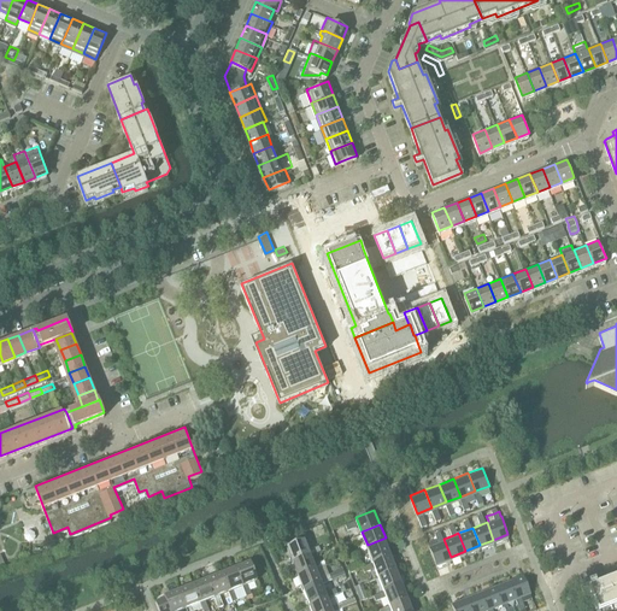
[(430,544),(429,545),(436,562),(451,557),(444,539),(442,534),(438,536),(438,535),(428,539),(430,544)]
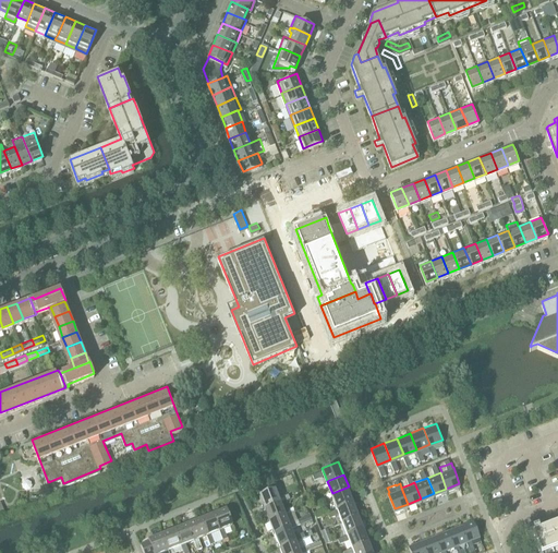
[(275,485),(259,492),(265,505),(281,499),(275,485)]
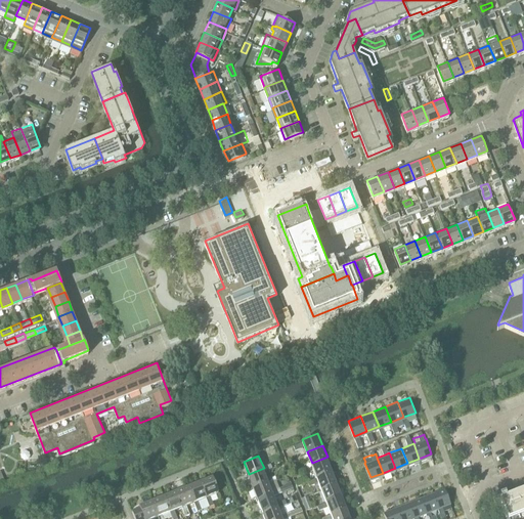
[(332,469),(328,457),(312,463),(316,475),(332,469)]
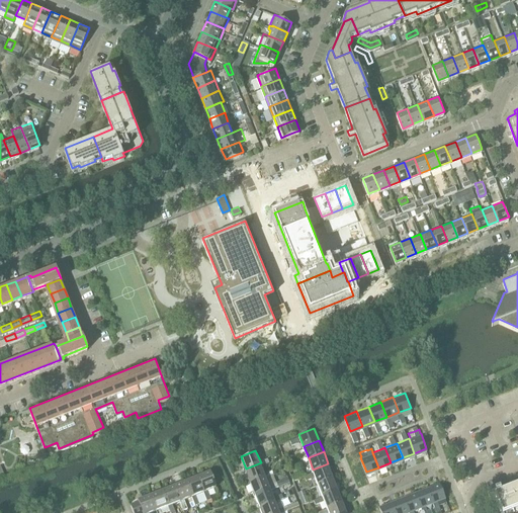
[(250,481),(265,475),(261,462),(246,468),(250,481)]
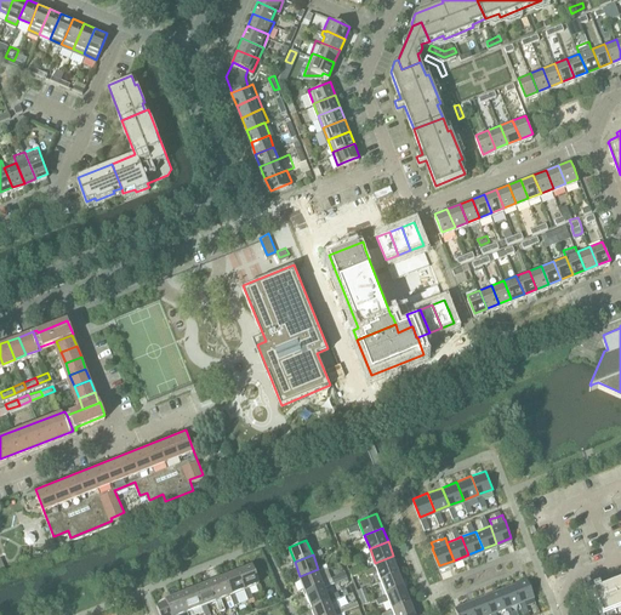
[(381,578),(399,570),(393,556),(375,563),(381,578)]
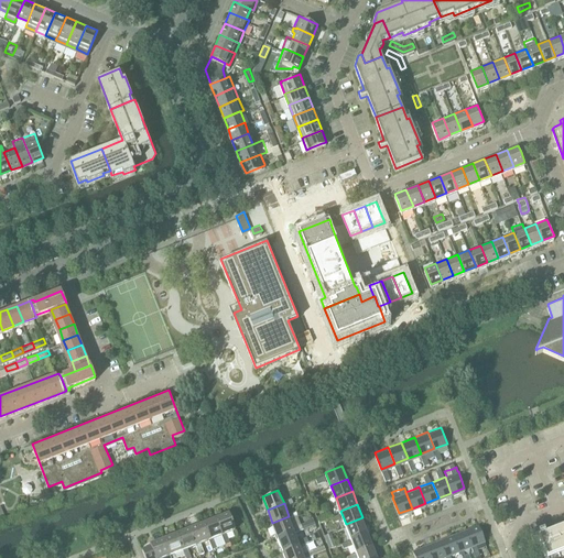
[(220,512),(215,514),(215,515),(216,515),(223,532),(235,526),(229,510),(220,513),(220,512)]
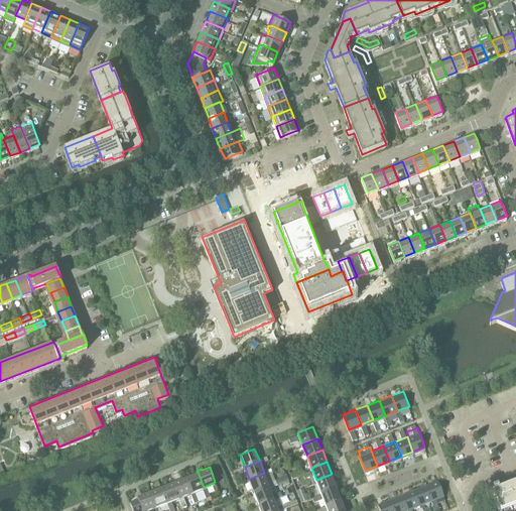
[(303,472),(301,467),(290,471),(292,476),(303,472)]
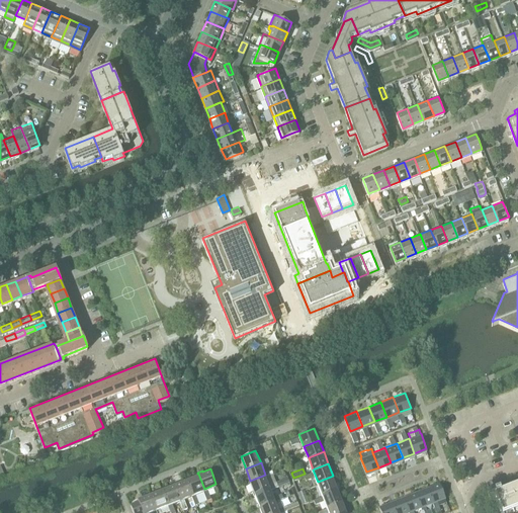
[(190,476),(185,478),(186,479),(192,493),(192,494),(193,497),(195,502),(199,500),(206,497),(205,492),(204,489),(198,474),(197,474),(190,477),(190,476)]
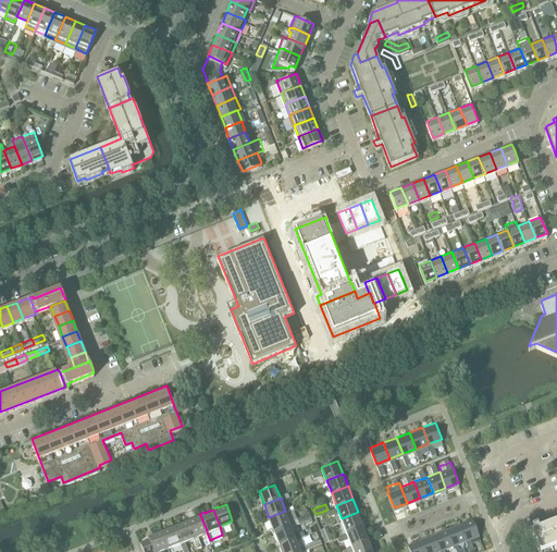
[(274,530),(291,524),(285,511),(269,517),(274,530)]
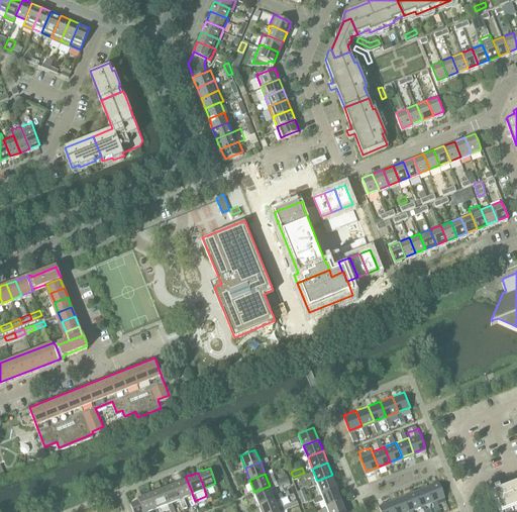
[(277,478),(278,482),(289,478),(287,474),(276,478),(277,478)]
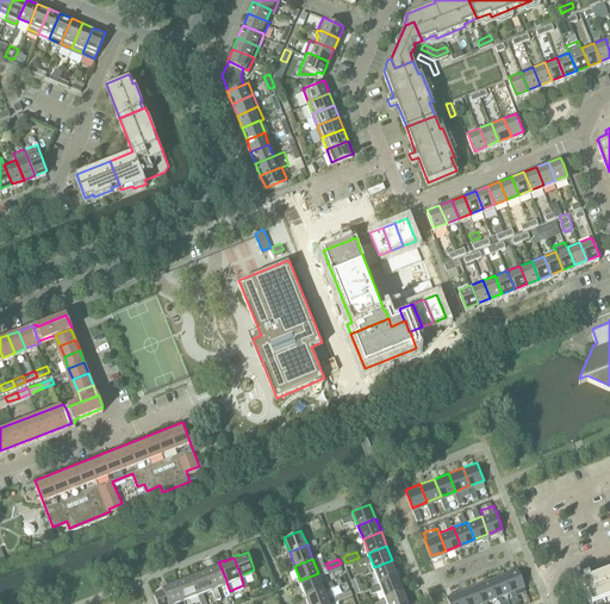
[(374,567),(380,581),(398,574),(392,560),(374,567)]
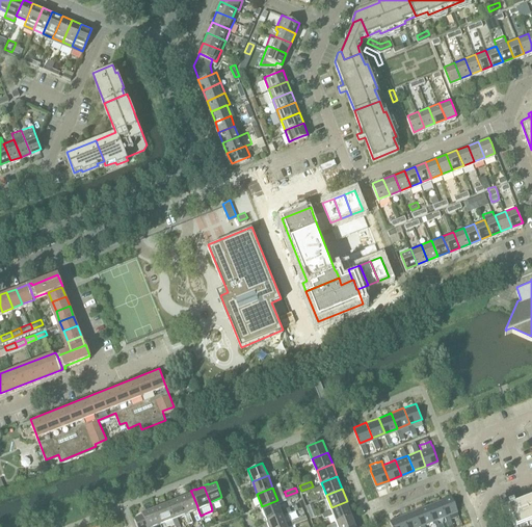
[(183,493),(179,495),(179,496),(185,511),(186,516),(188,521),(192,519),(190,514),(189,510),(197,507),(197,506),(191,492),(184,494),(183,493)]
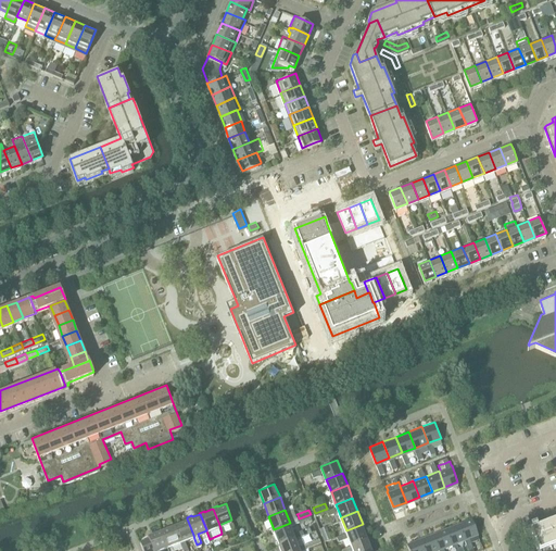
[(465,538),(478,533),(471,516),(458,522),(465,538)]
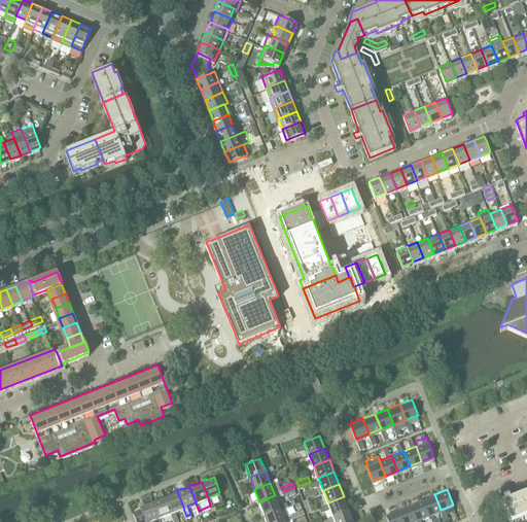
[(170,493),(165,495),(165,496),(166,496),(171,512),(173,515),(175,520),(179,519),(177,514),(175,510),(183,507),(177,491),(170,494),(170,493)]
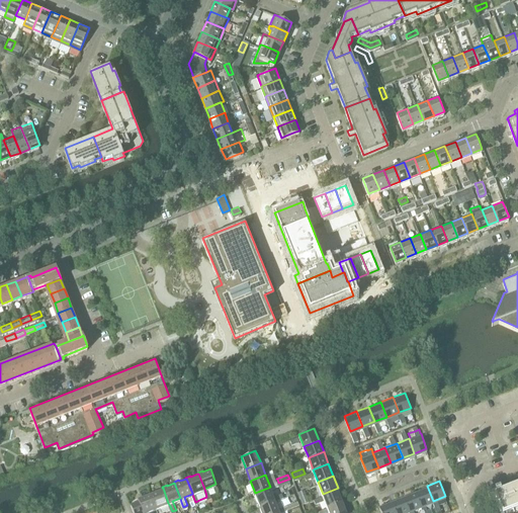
[(487,487),(487,488),(490,496),(494,494),(495,497),(501,512),(502,512),(517,507),(517,484),(495,494),(491,486),(490,485),(489,485),(488,485),(487,486),(487,487)]
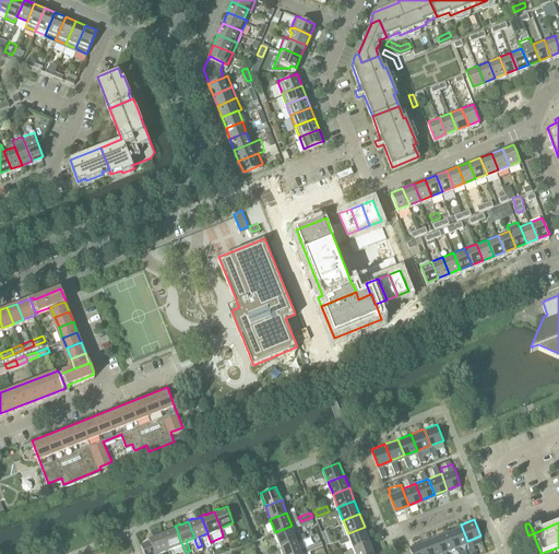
[(467,541),(461,525),(448,529),(454,545),(467,541)]
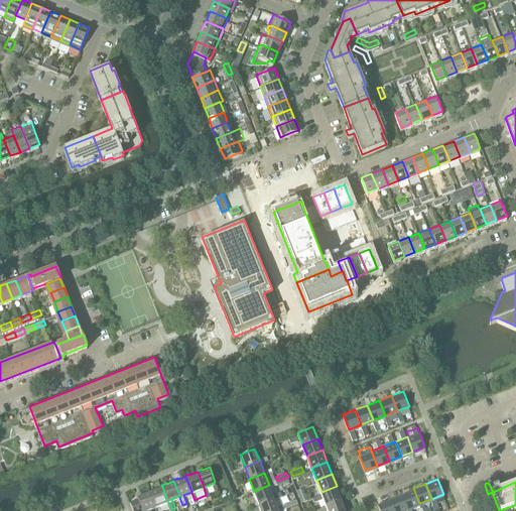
[(274,496),(269,485),(254,491),(259,502),(274,496)]
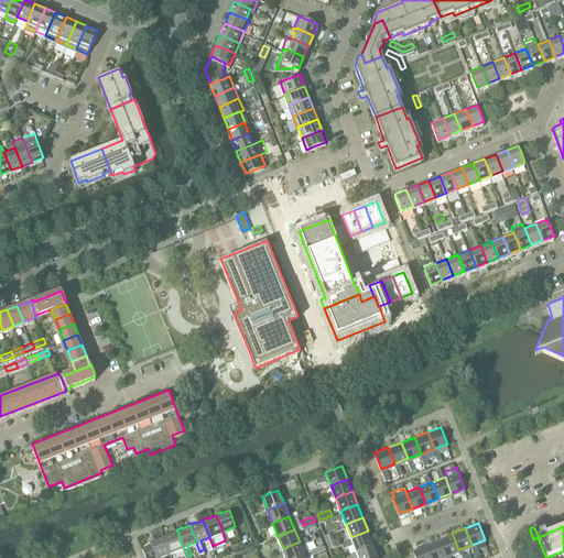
[(169,533),(163,535),(164,536),(173,557),(177,557),(174,550),(175,550),(183,547),(177,531),(176,531),(170,534),(169,533)]
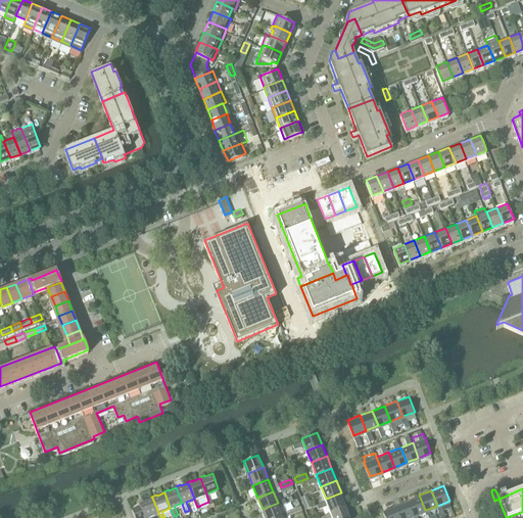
[(341,492),(326,499),(330,511),(345,505),(341,492)]
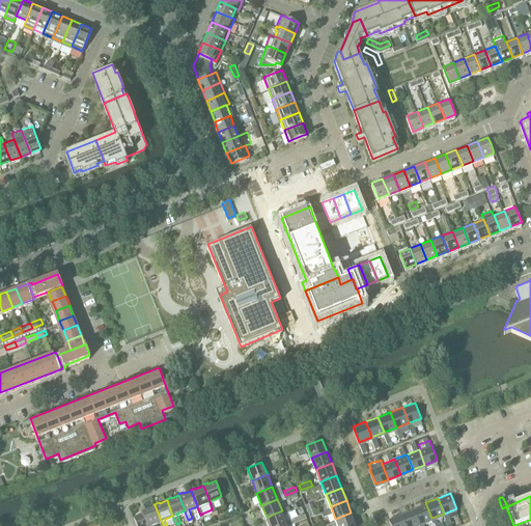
[(425,502),(413,507),(419,523),(431,518),(425,502)]
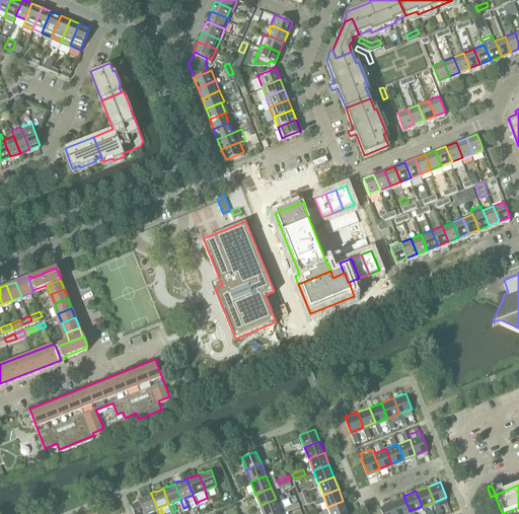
[(140,500),(132,503),(135,513),(137,513),(144,512),(144,513),(159,513),(151,494),(144,496),(144,495),(139,497),(139,498),(140,500)]
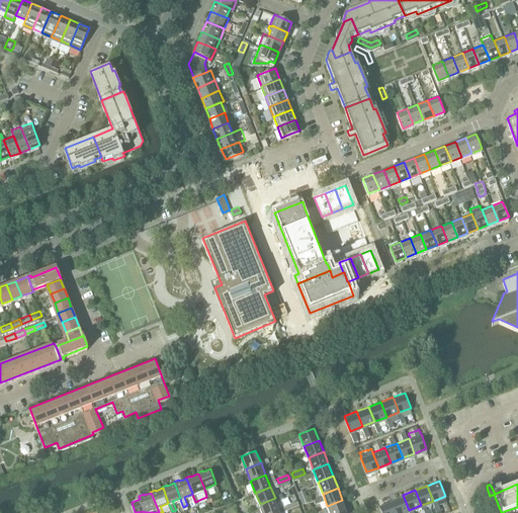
[(309,499),(307,493),(299,495),(303,501),(309,499)]
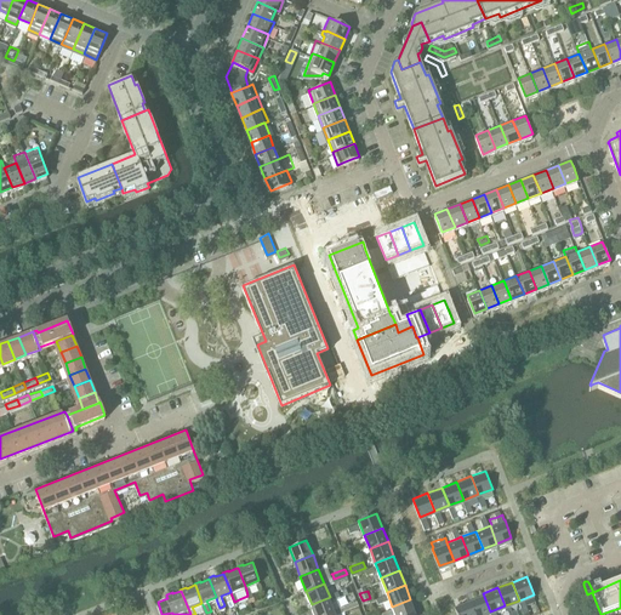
[(480,614),(490,611),(483,593),(468,599),(474,614),(480,614)]
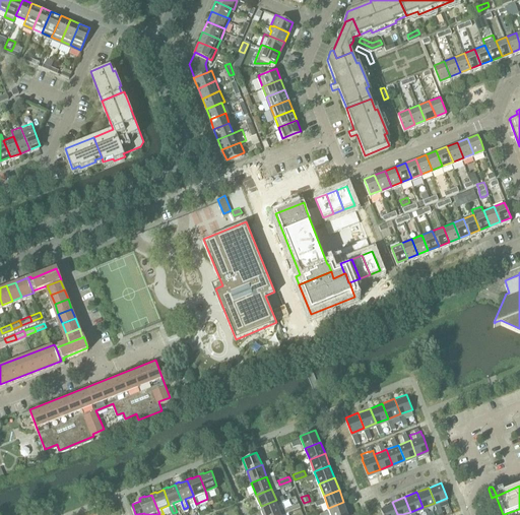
[(276,500),(261,506),(263,514),(273,514),(280,512),(288,509),(287,505),(284,506),(281,498),(279,499),(276,500)]
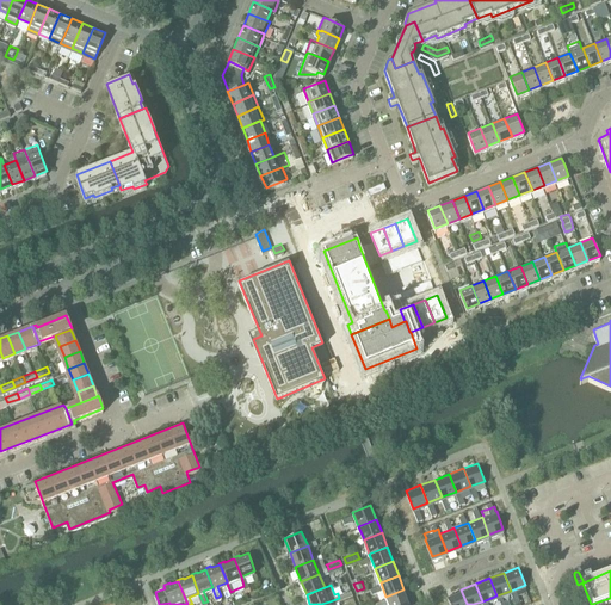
[(389,604),(403,604),(409,603),(403,590),(386,597),(389,604)]
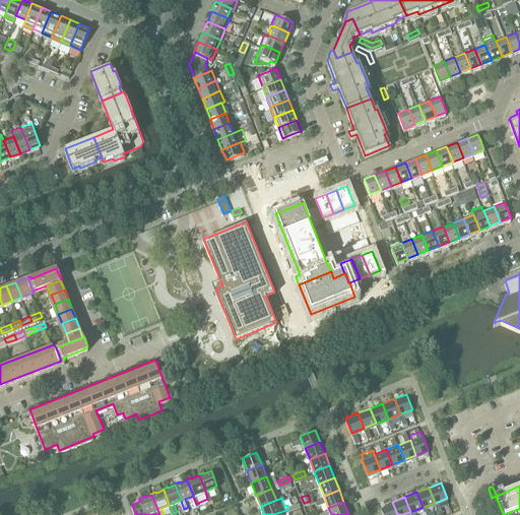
[(397,514),(392,502),(381,506),(383,514),(397,514)]
